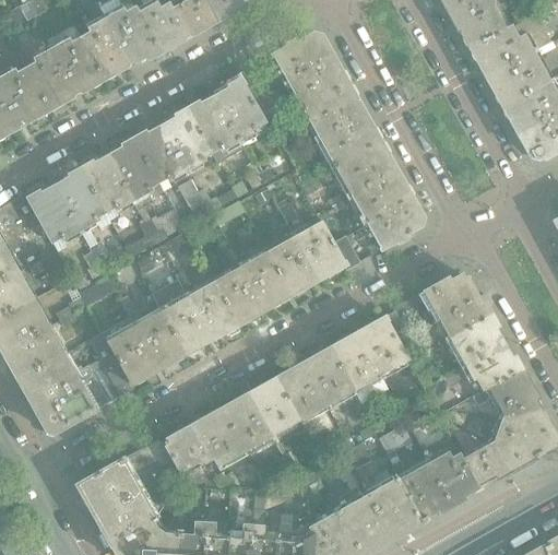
[(42,11),(36,0),(33,0),(20,7),(26,16),(27,19),(42,11)]
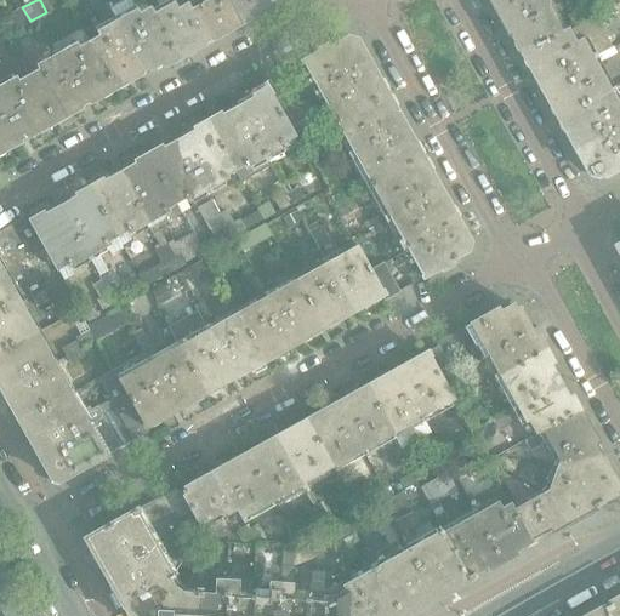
[(117,9),(112,0),(102,0),(97,3),(104,16),(117,9)]
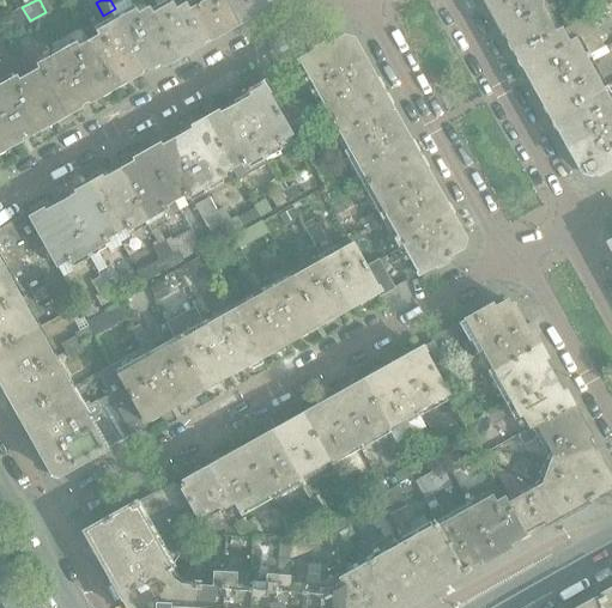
[(207,38),(189,6),(186,0),(175,6),(171,0),(152,11),(177,54),(207,38)]
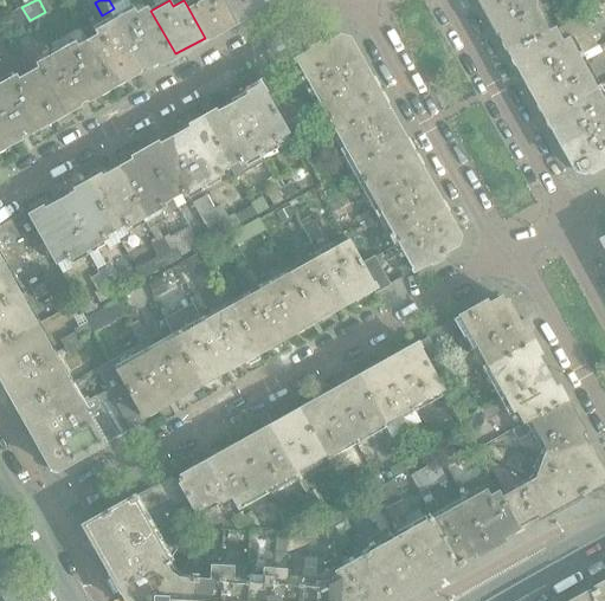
[(249,13),(250,10),(245,0),(198,0),(187,6),(205,38),(249,13)]
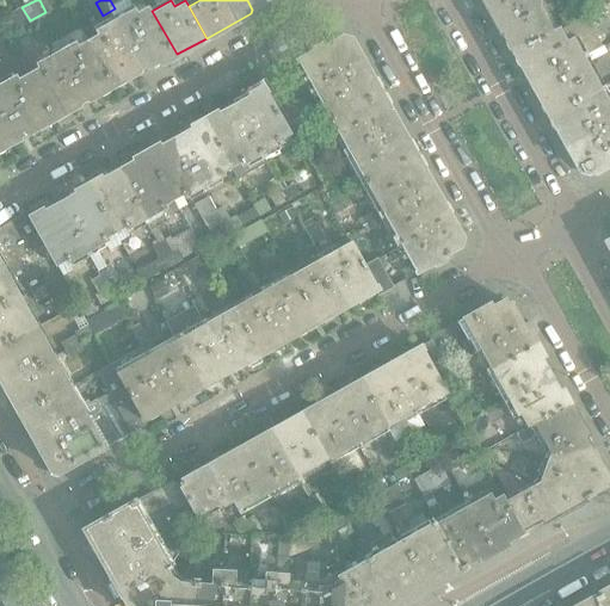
[(247,0),(252,10),(267,0),(247,0)]
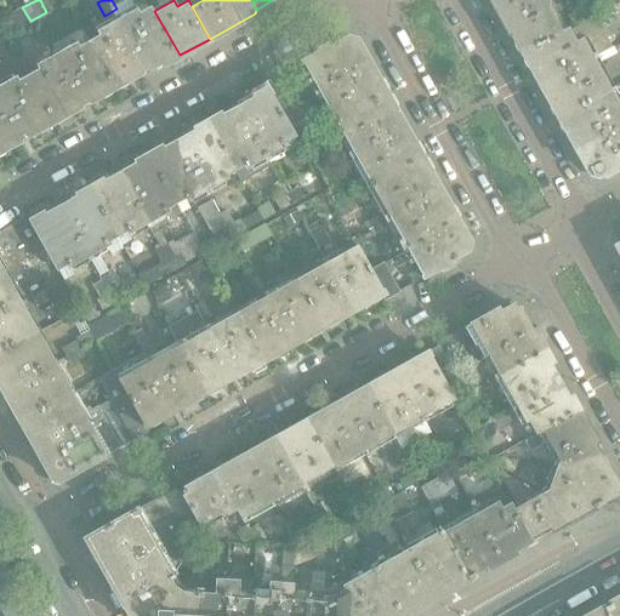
[(562,29),(547,4),(547,0),(491,0),(510,32),(511,30),(522,51),(562,29)]
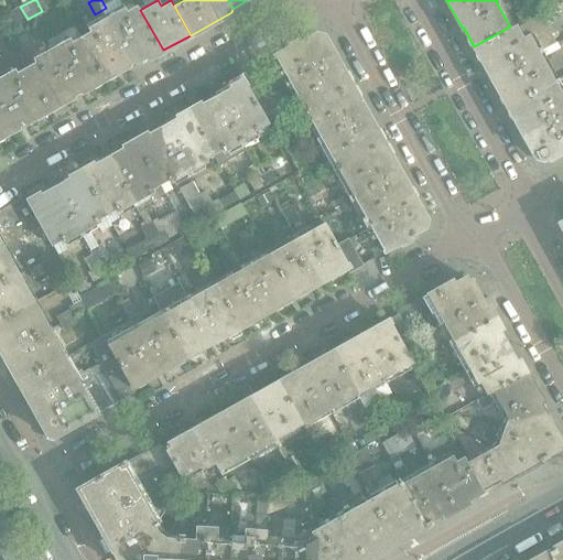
[(163,50),(140,10),(137,4),(127,10),(125,6),(108,14),(134,62),(145,55),(150,57),(163,50)]
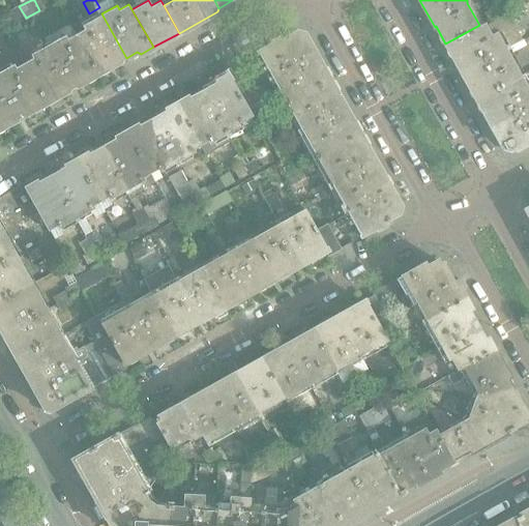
[(126,58),(101,13),(83,25),(84,28),(76,33),(98,72),(126,58)]
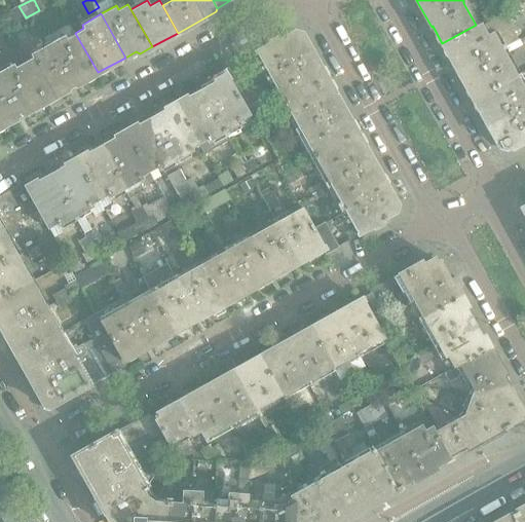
[(517,73),(493,30),(487,33),(481,22),(476,25),(442,43),(473,98),(517,73)]
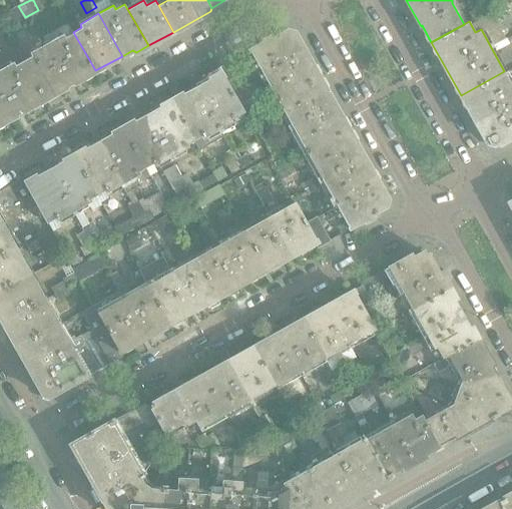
[(319,74),(305,48),(303,44),(301,45),(295,34),(284,31),(279,34),(278,33),(249,49),(277,97),(319,74)]
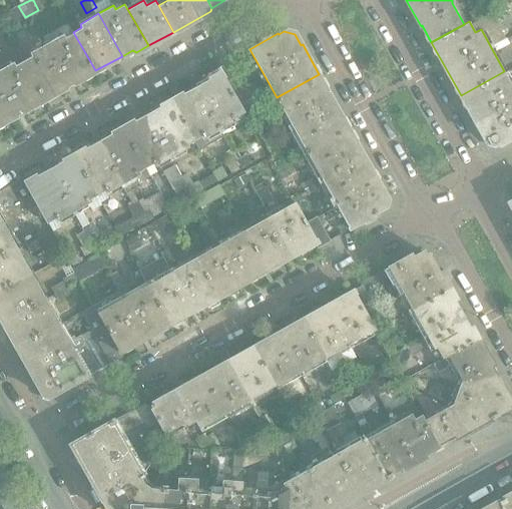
[(95,70),(73,32),(65,36),(63,33),(46,42),(70,84),(95,70)]
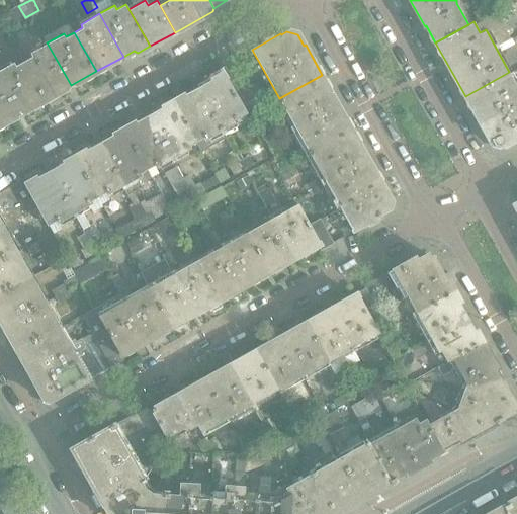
[(504,47),(514,41),(511,35),(501,41),(504,47)]
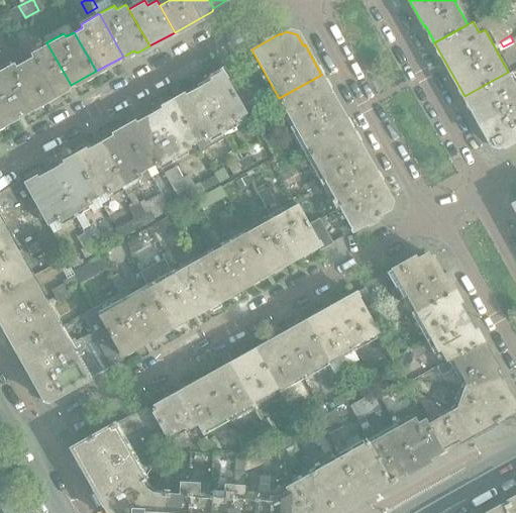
[(71,85),(46,42),(30,52),(32,56),(24,61),(45,99),(71,85)]
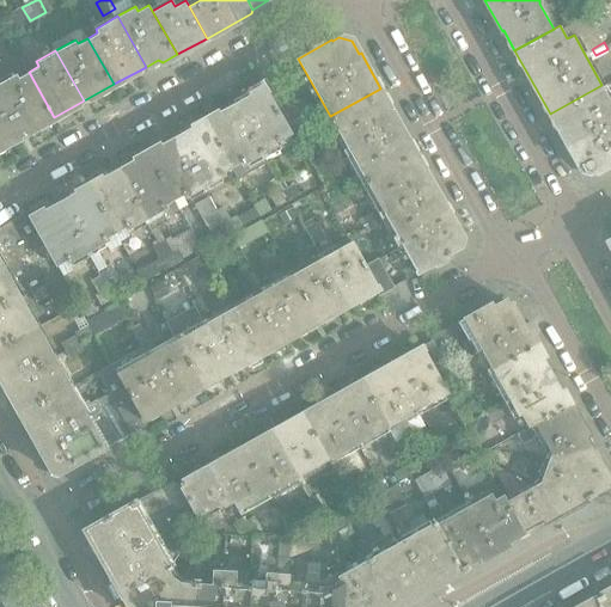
[(289,92),(276,69),(264,77),(281,105),(304,91),(300,85),(289,92)]
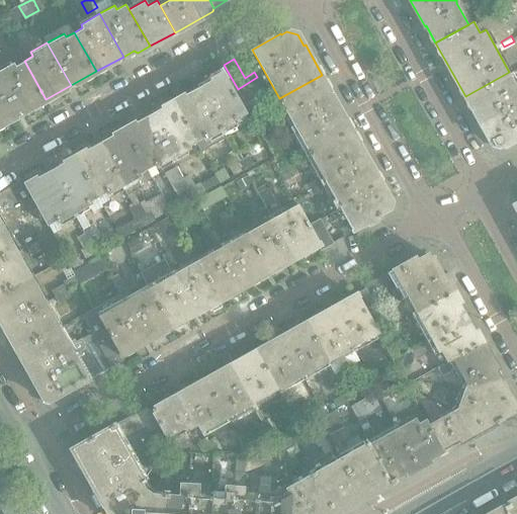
[(46,99),(24,61),(15,66),(13,62),(0,69),(0,77),(20,113),(46,99)]
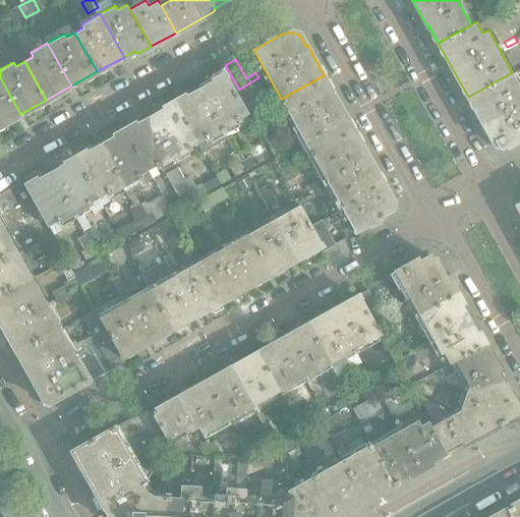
[(238,118),(247,113),(248,112),(226,71),(224,72),(224,71),(212,77),(214,79),(186,95),(184,93),(174,99),(197,140),(208,135),(209,137),(240,121),(238,118)]
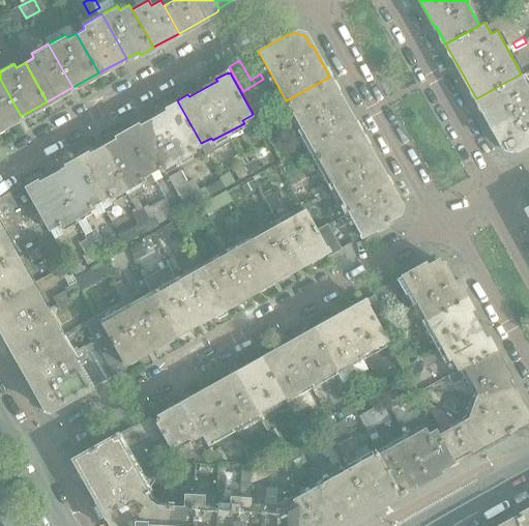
[(528,87),(521,74),(476,98),(501,143),(517,147),(528,140),(528,87)]
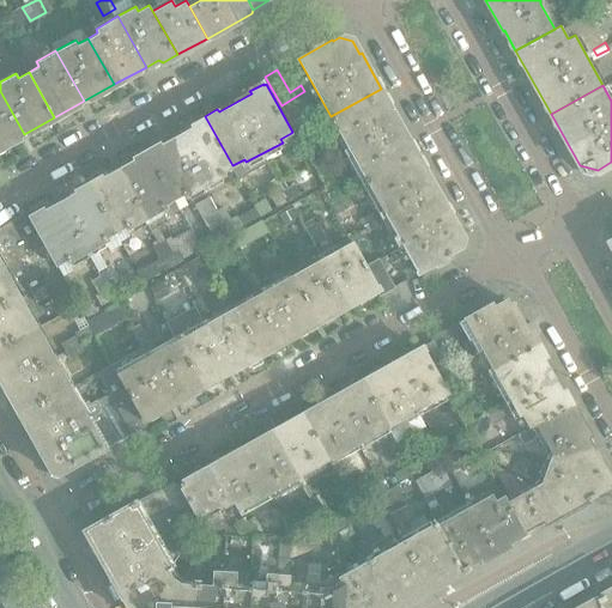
[(416,151),(399,120),(381,89),(331,116),(365,178),(416,151)]
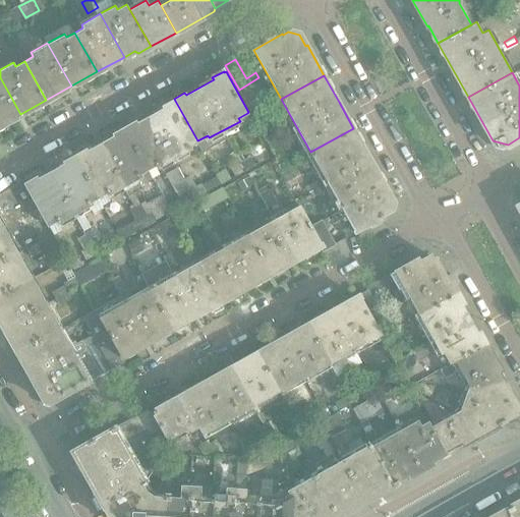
[(0,125),(20,114),(0,77),(0,125)]
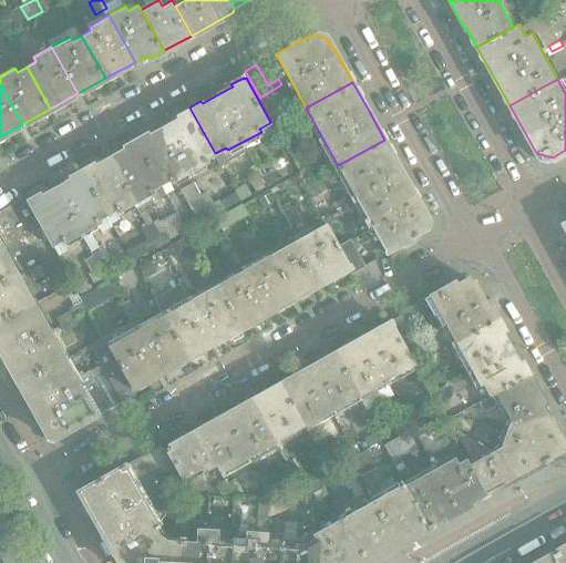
[(278,103),(275,96),(285,91),(281,84),(260,98),(267,110),(278,103)]
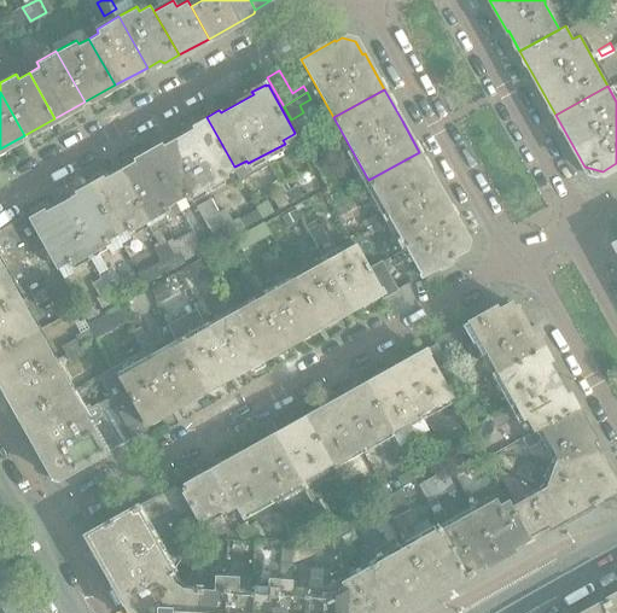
[(234,167),(207,117),(193,124),(195,127),(162,145),(161,142),(147,150),(175,200),(185,194),(187,198),(227,175),(225,171),(234,167)]
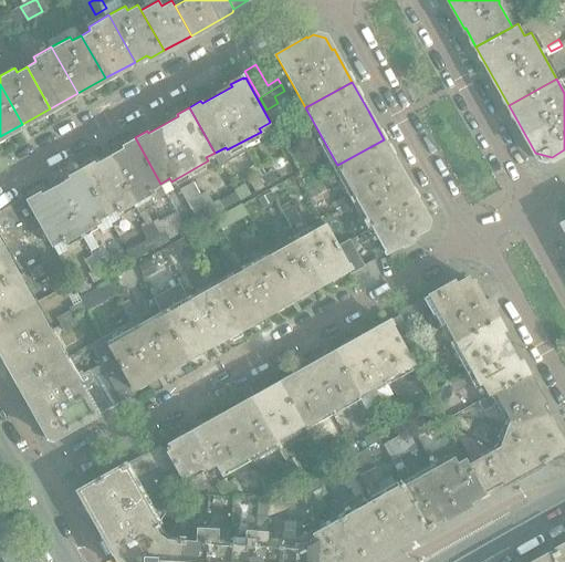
[(165,191),(160,184),(135,137),(123,144),(124,146),(94,163),(93,160),(81,167),(106,214),(116,208),(117,211),(121,210),(125,218),(138,210),(135,205),(143,201),(144,204),(165,191)]
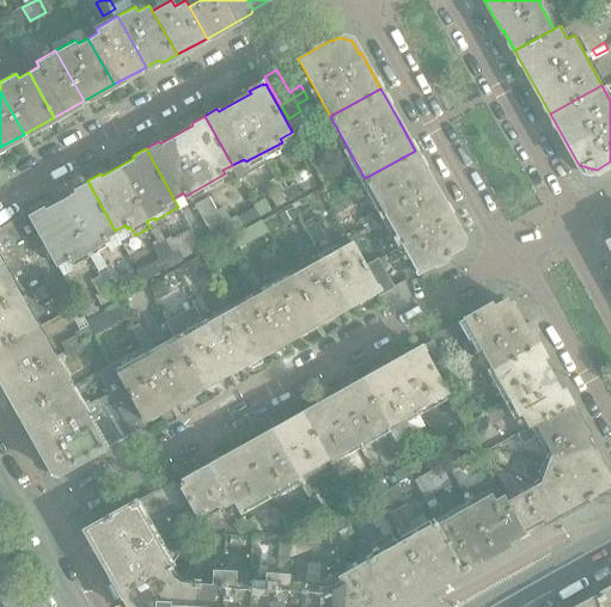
[(451,214),(433,183),(415,151),(365,178),(401,241),(451,214)]
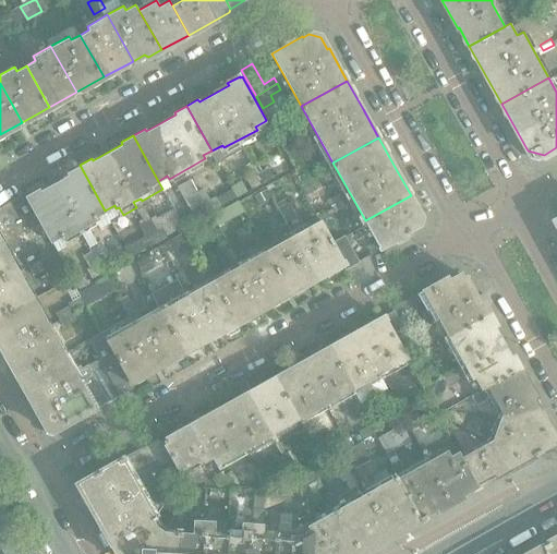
[(290,154),(301,147),(297,141),(286,147),(290,154)]
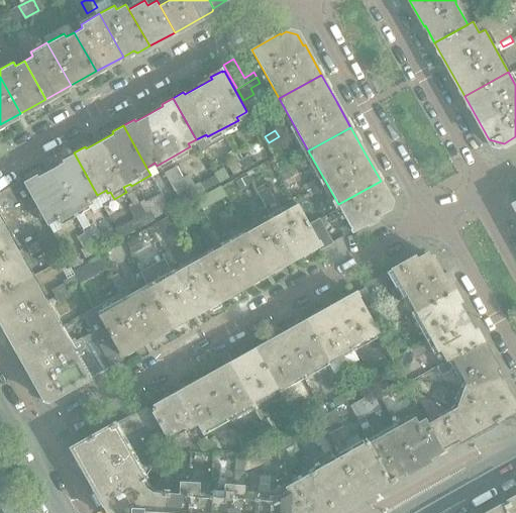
[(272,147),(282,141),(279,136),(269,142),(272,147)]
